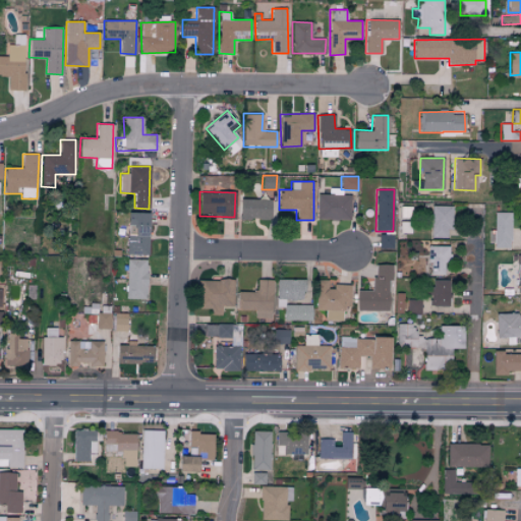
[(316,219),(349,220),(350,194),(317,194),(316,219)]
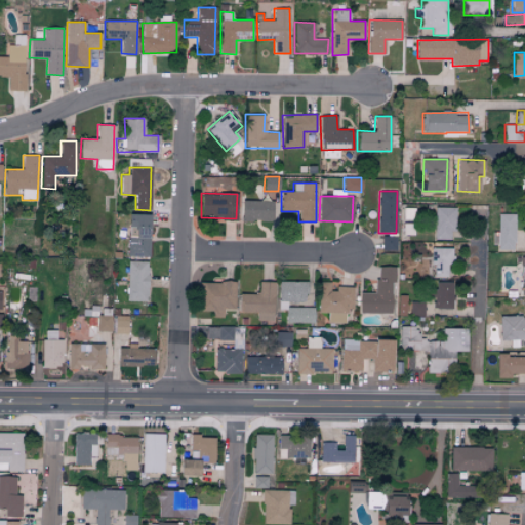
[(241,219),(272,220),(272,201),(241,200),(241,219)]
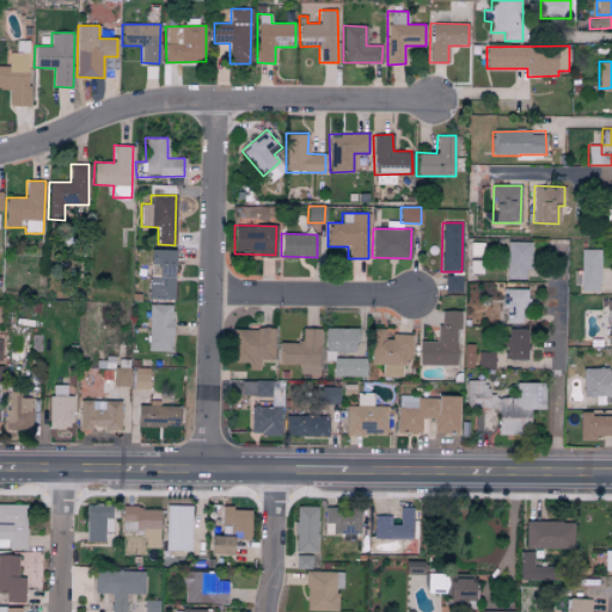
[(532,243),(507,242),(507,279),(525,280),(526,270),(531,270),(532,243)]
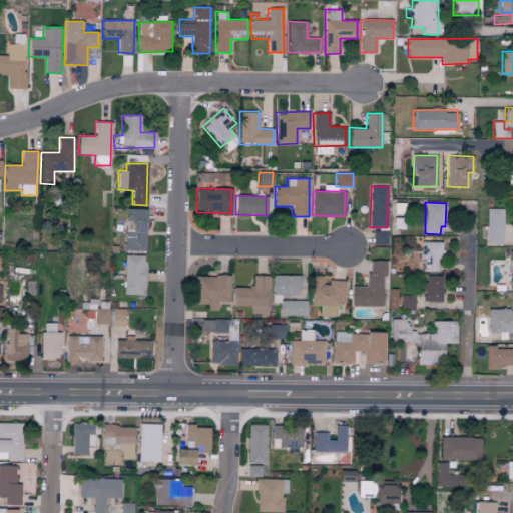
[(145,250),(145,208),(125,208),(124,250),(145,250)]
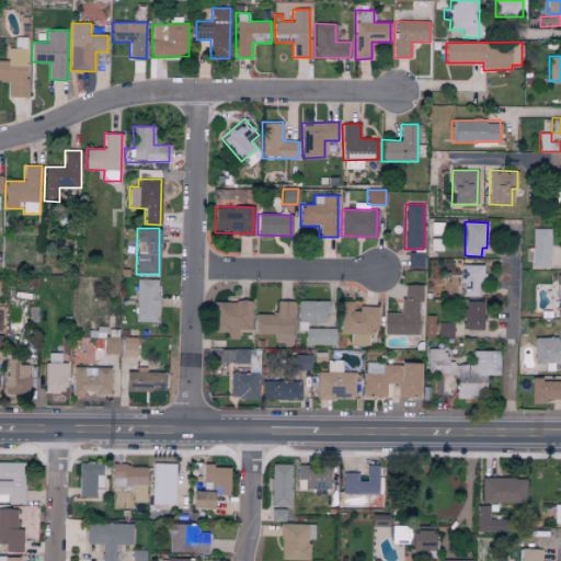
[(549,228),(531,229),(531,267),(550,266),(549,228)]
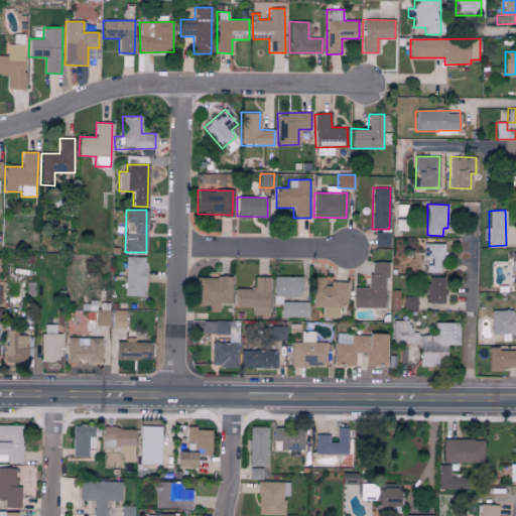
[(375,245),(389,246),(389,233),(375,232),(375,245)]
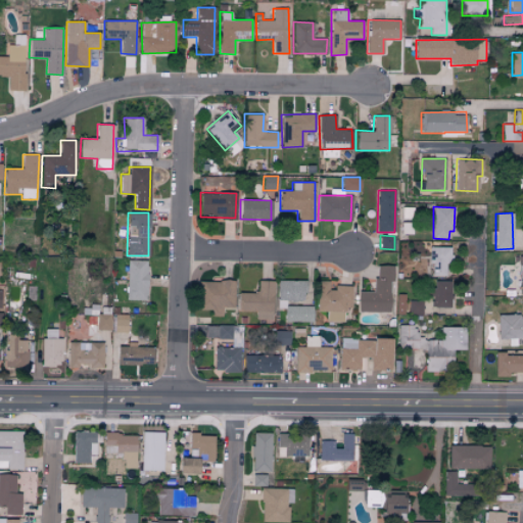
[(431,275),(450,275),(449,246),(430,247),(431,275)]
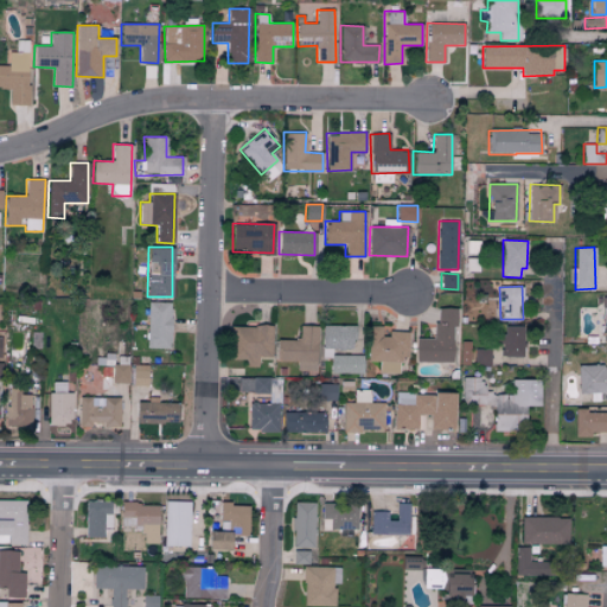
[(147,347),(170,349),(171,302),(148,301),(147,347)]
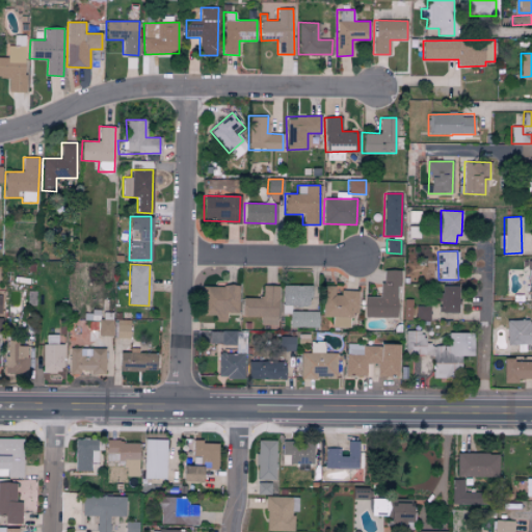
[(364,317),(396,317),(397,286),(400,286),(401,270),(381,270),(381,296),(364,296),(364,317)]
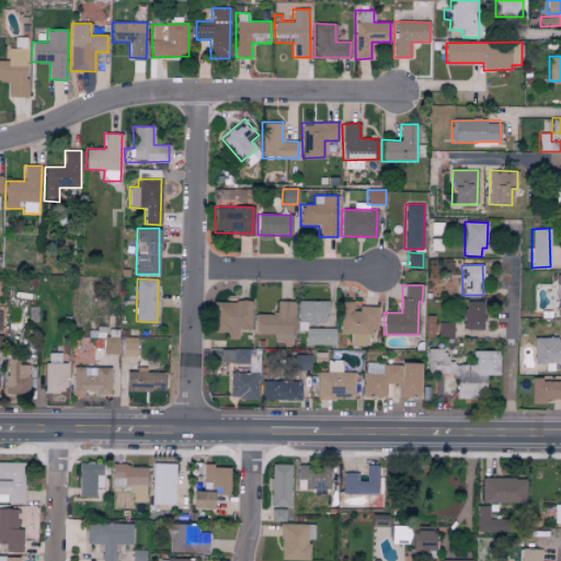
[(213,300),(212,331),(228,332),(227,339),(238,340),(238,330),(250,330),(251,301),(213,300)]
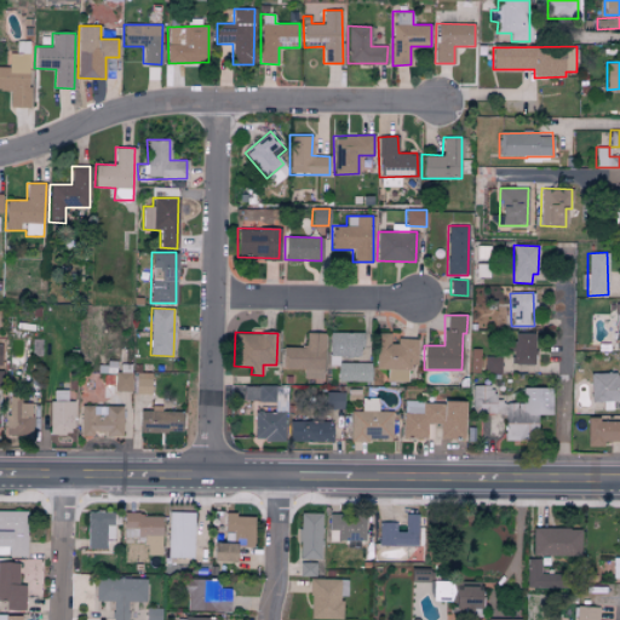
[(282,368),(304,368),(304,382),(322,383),(323,333),(305,332),(305,348),(283,346),(282,368)]
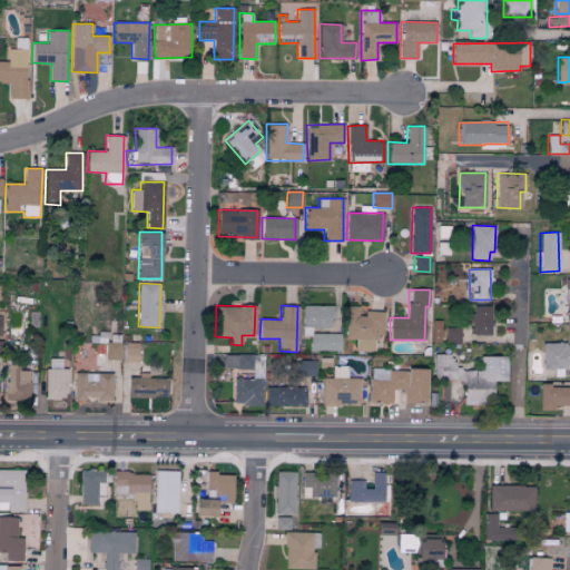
[(310,352),(341,351),(341,333),(313,333),(313,327),(332,327),(332,305),(302,306),(302,336),(310,336),(310,352)]
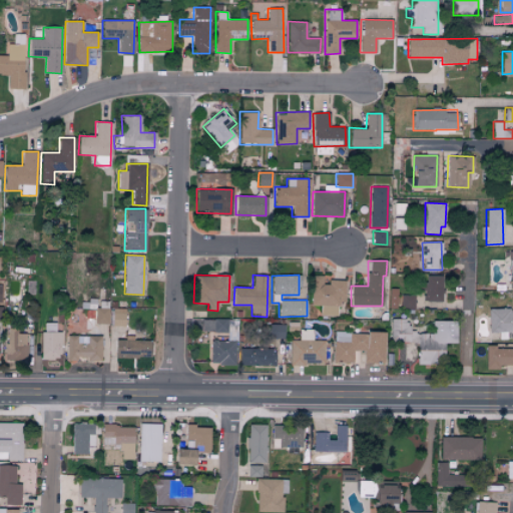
[(311,306),(320,306),(320,316),(338,316),(338,302),(345,303),(346,282),(323,281),(323,276),(312,276),(311,306)]
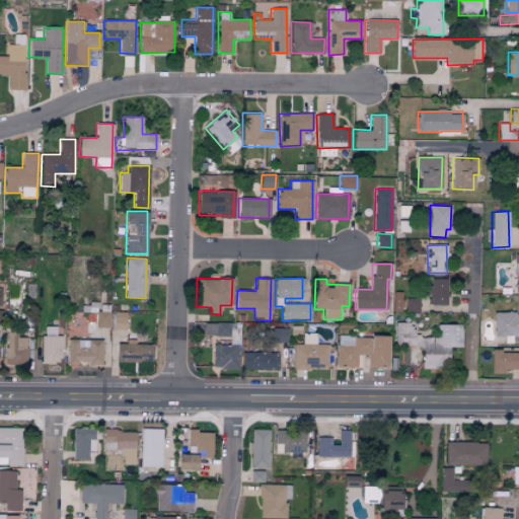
[(447,305),(447,279),(428,279),(427,304),(447,305)]
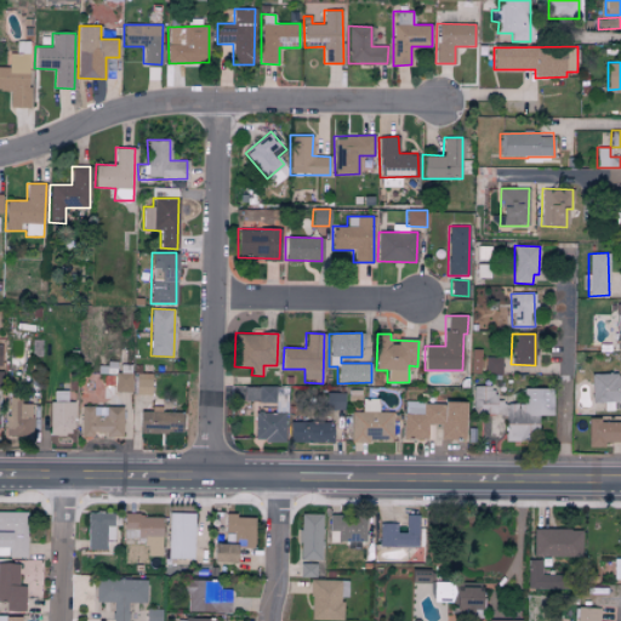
[(471,374),(482,374),(482,349),(472,349),(471,374)]
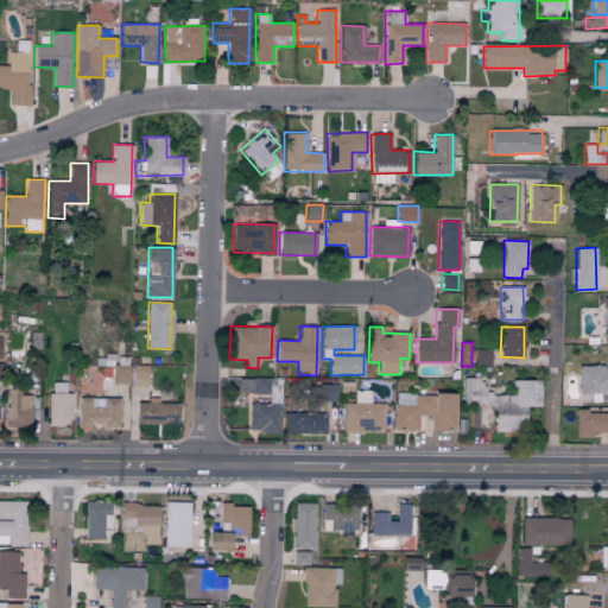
[(474,365),(491,366),(491,349),(475,349),(474,365)]
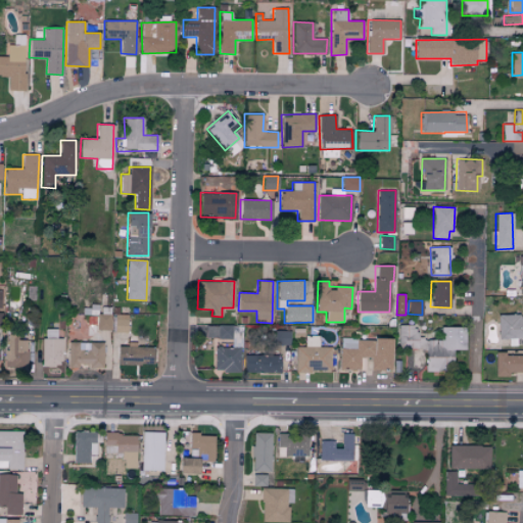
[(97,330),(110,330),(110,315),(97,314),(97,330)]
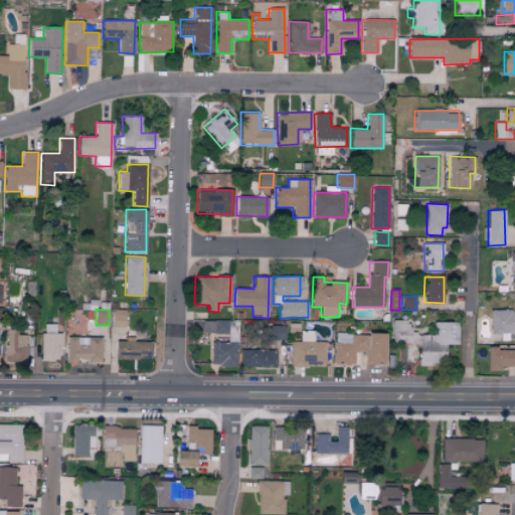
[(113,327),(125,327),(126,310),(113,309),(113,327)]
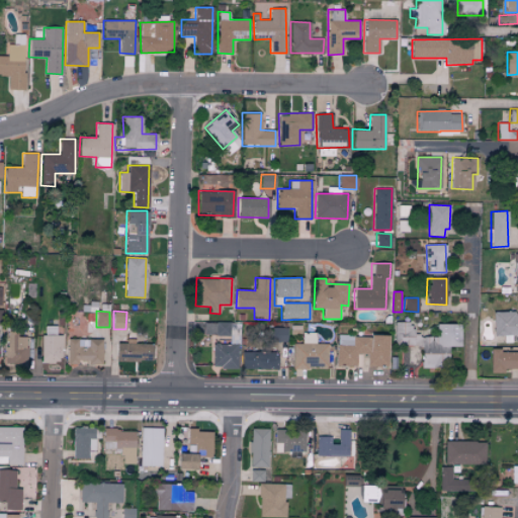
[(517,312),(493,313),(493,335),(517,334),(517,312)]
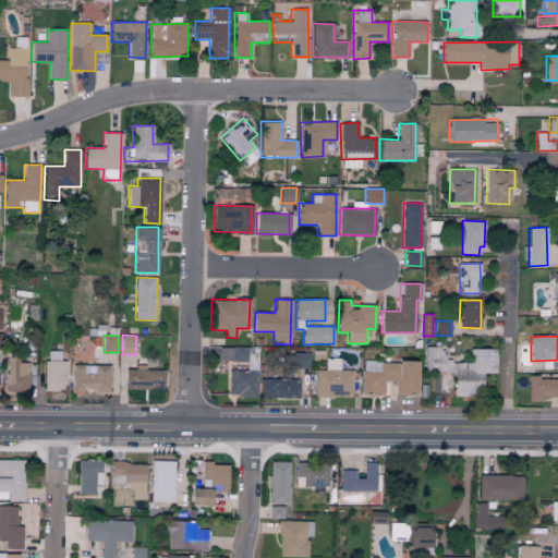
[(455,373),(453,395),(483,396),(483,373),(493,374),(494,350),(470,349),(470,363),(453,362),(453,355),(443,355),(443,347),(425,347),(424,372),(455,373)]
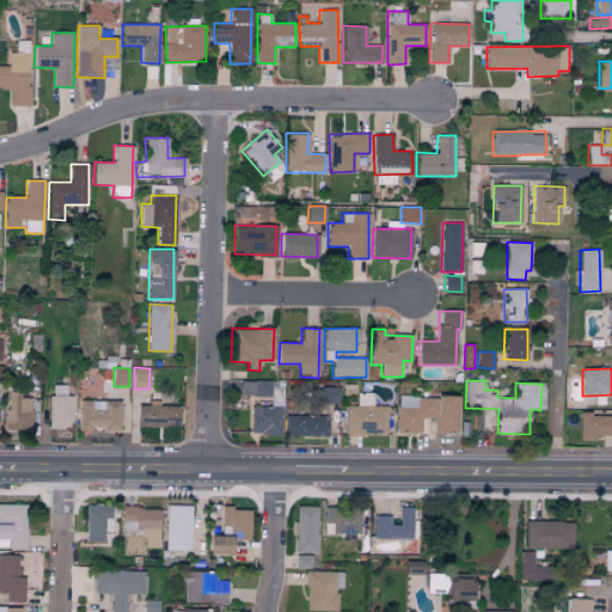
[(281,435),(281,389),(270,389),(271,381),(240,381),(240,396),(270,396),(270,407),(251,407),(251,434),(281,435)]
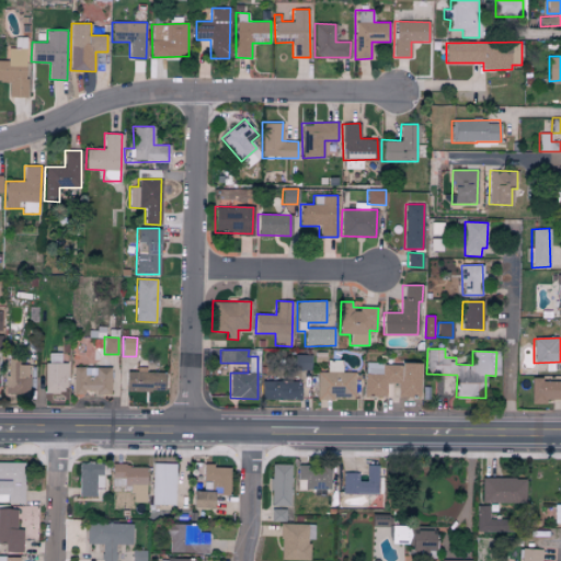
[(45,392),(65,392),(66,363),(60,363),(60,354),(46,354),(45,392)]
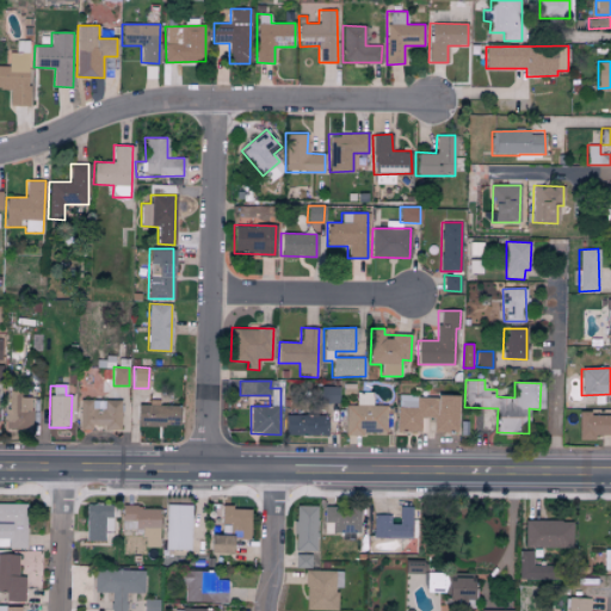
[(6,430),(31,431),(32,397),(20,397),(20,390),(7,390),(6,430)]
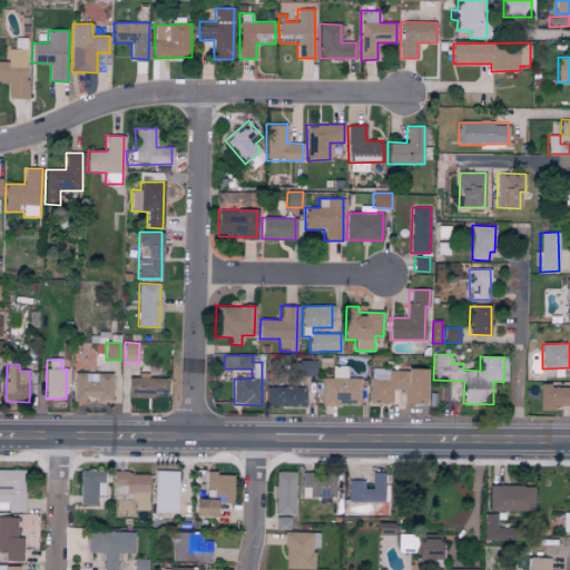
[(346,366),(332,366),(332,379),(322,379),(322,405),(361,404),(360,377),(346,377),(346,366)]
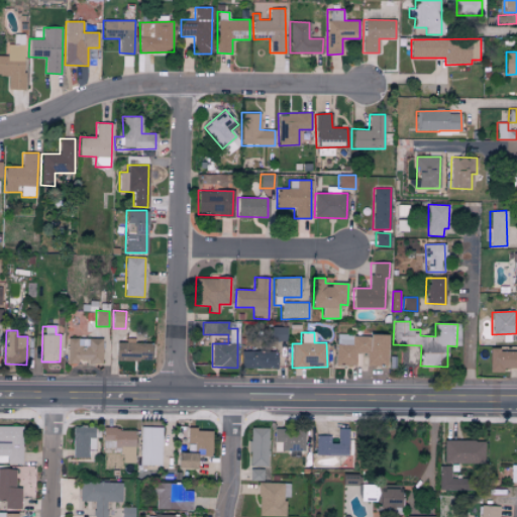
[(387,367),(388,335),(336,334),(335,366),(355,366),(355,352),(367,353),(367,366),(387,367)]
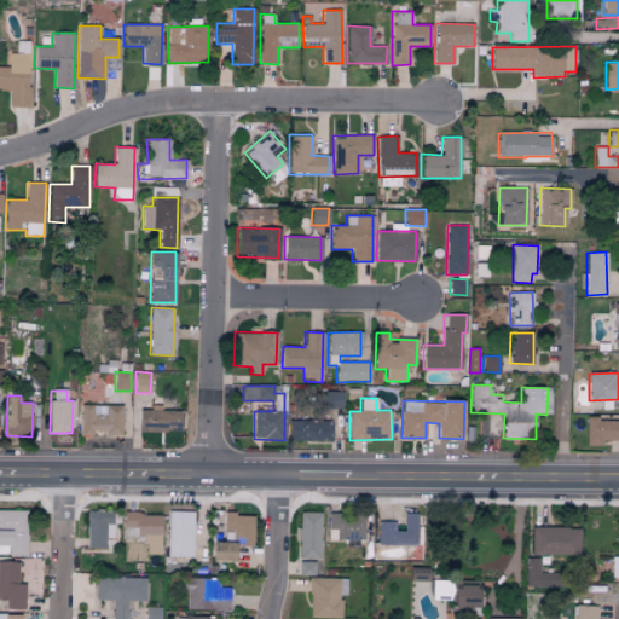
[(80,433),(106,433),(105,435),(121,437),(122,405),(81,405),(80,433)]
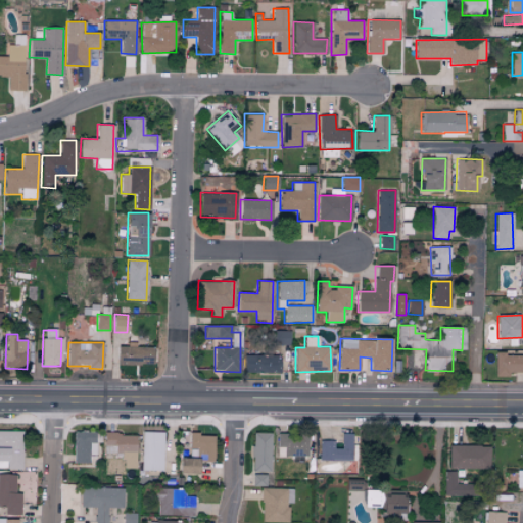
[(117,346),(117,364),(153,365),(153,346),(128,345),(128,346),(117,346)]
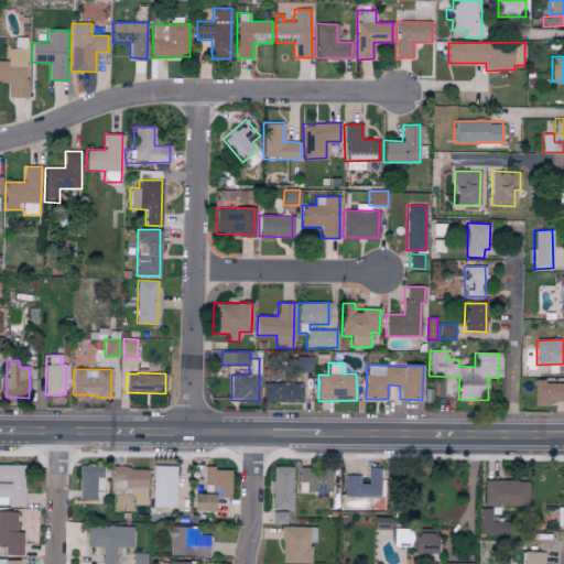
[(534,405),(548,405),(548,401),(563,401),(563,381),(534,381),(534,405)]
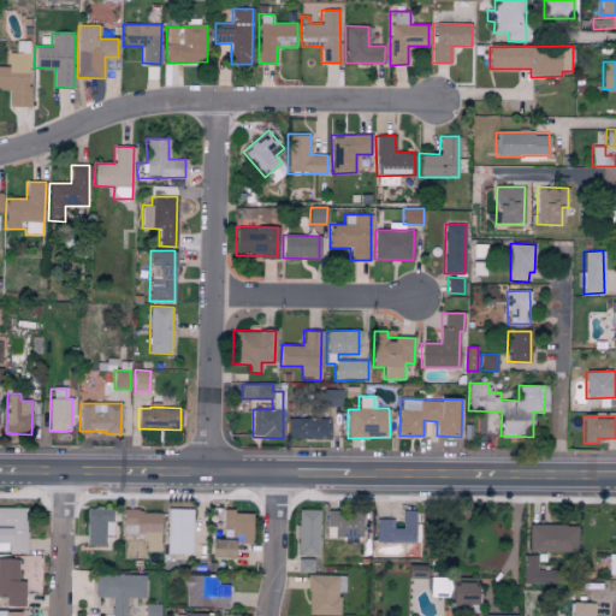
[(330,438),(329,419),(286,419),(286,438),(330,438)]
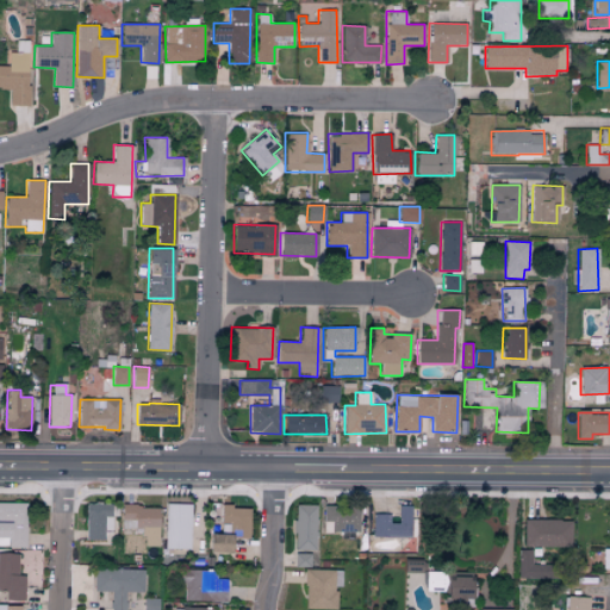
[(86,540),(86,504),(95,504),(95,502),(101,502),(101,504),(112,504),(112,505),(118,505),(118,516),(113,516),(113,534),(105,534),(105,540),(86,540)]
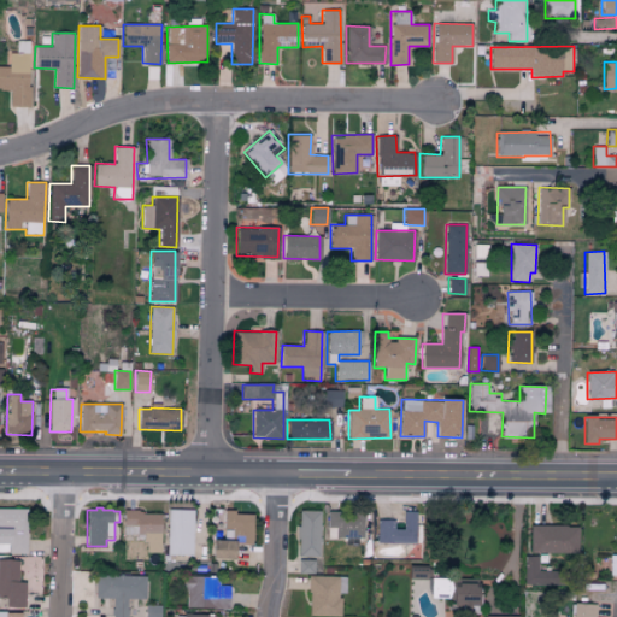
[(27,554),(9,553),(9,552),(0,552),(0,509),(27,509),(27,554)]
